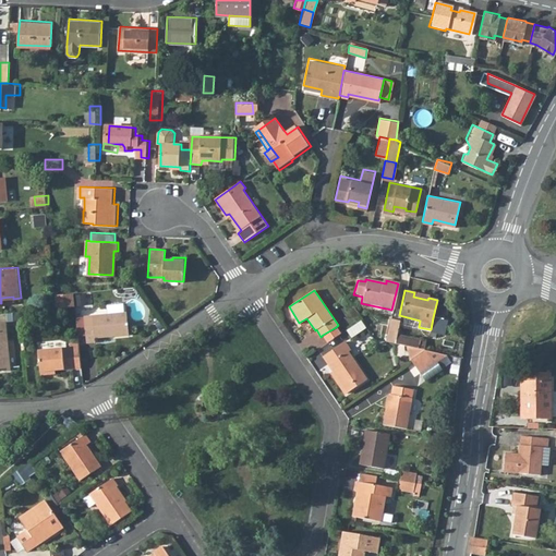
[(65,292),(56,293),(57,306),(67,305),(65,292)]
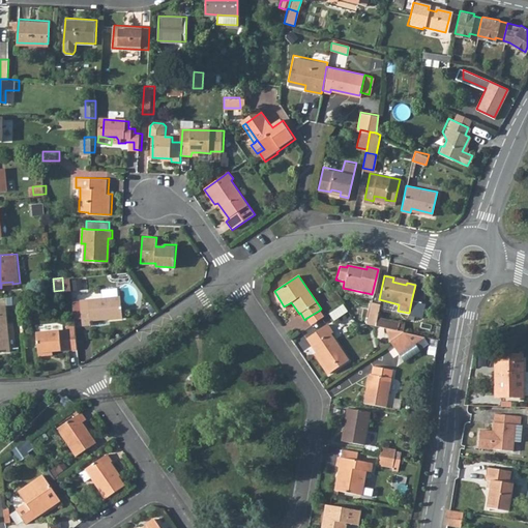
[(121,296),(81,299),(83,323),(91,323),(91,319),(123,317),(121,296)]
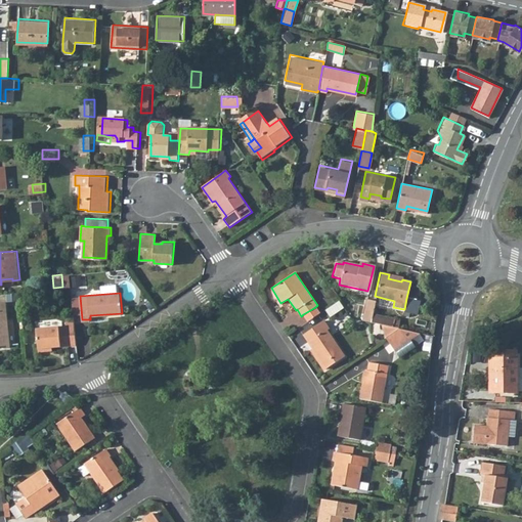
[(406,298),(404,309),(403,309),(403,312),(412,314),(416,300),(406,298)]
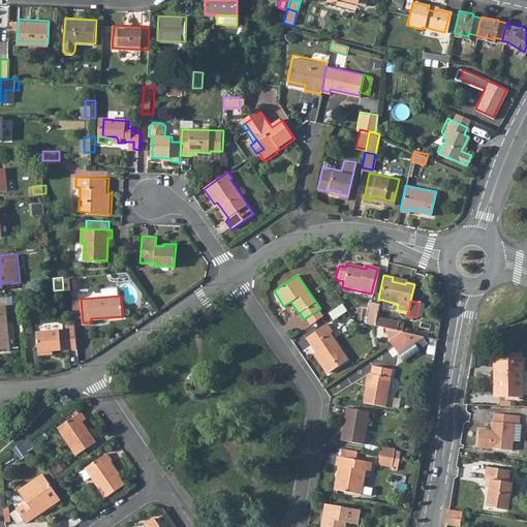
[(5,303),(0,303),(0,348),(9,347),(5,303)]
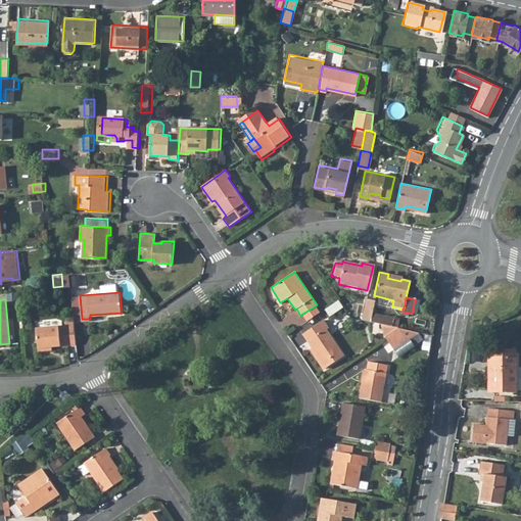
[(365,299),(361,321),(369,322),(373,301),(365,299)]
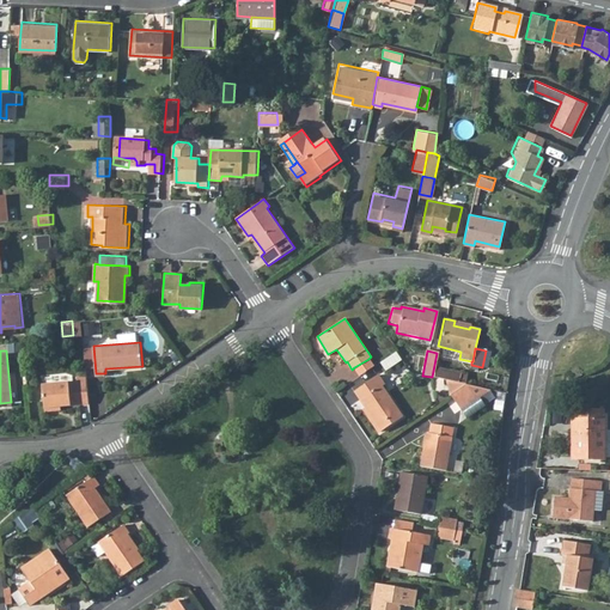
[(398,363),(394,354),(379,364),(384,372),(398,363)]
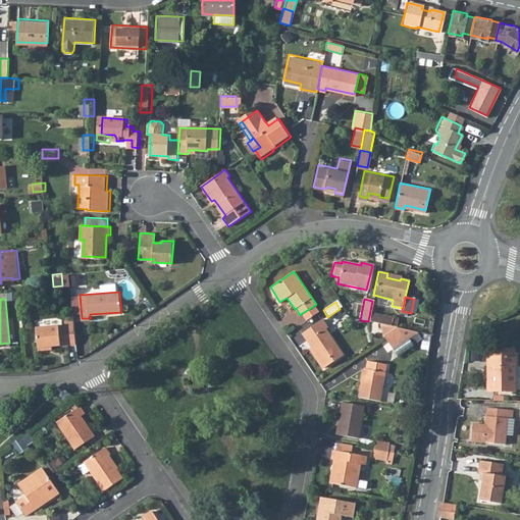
[(314,306),(302,313),(306,320),(318,312),(314,306)]
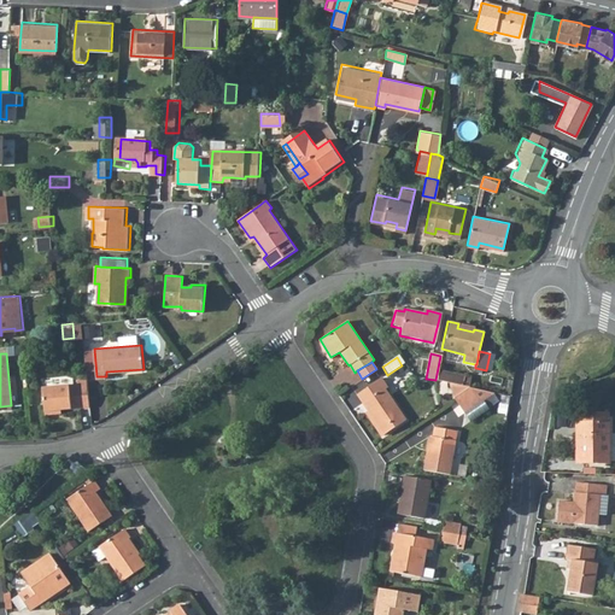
[(89,404),(87,375),(77,375),(78,381),(42,384),(44,408),(89,404)]
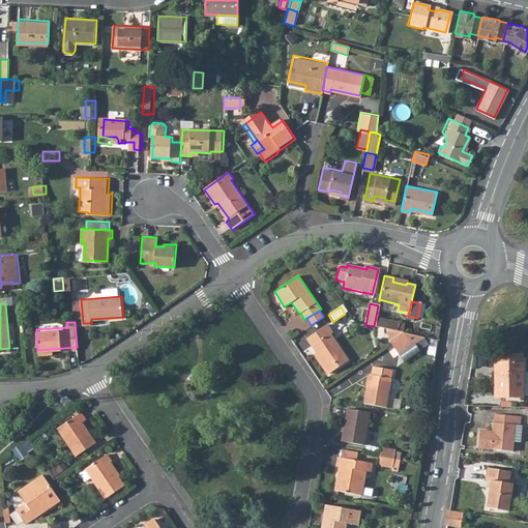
[(327,324),(305,339),(328,373),(348,359),(330,333),(332,332),(327,324)]
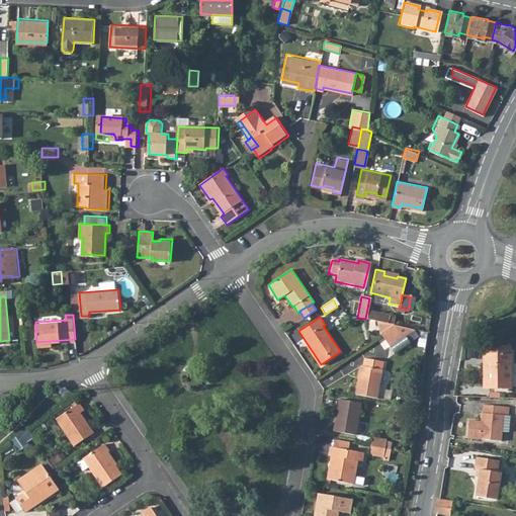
[(396,326),(379,322),(387,332),(396,326)]
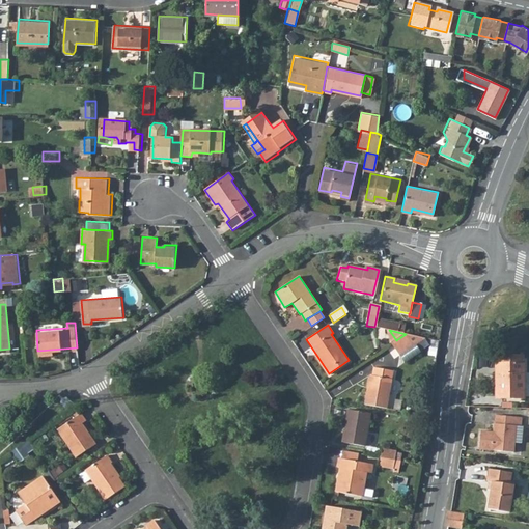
[(396,340),(390,343),(399,357),(421,342),(416,336),(406,334),(396,340)]
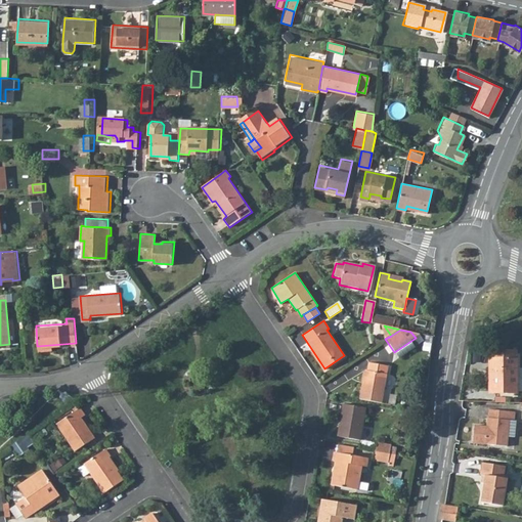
[(518,355),(518,348),(509,348),(505,347),(504,354),(491,353),(490,373),(495,373),(494,389),(518,390),(520,355),(518,355)]
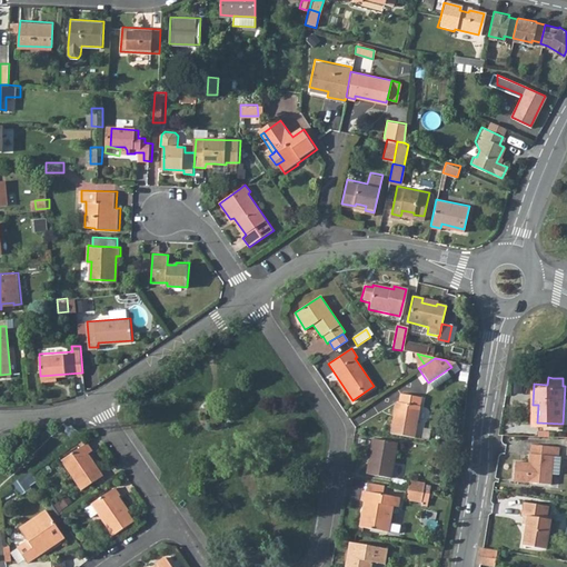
[(395,403),(389,434),(414,438),(421,398),(400,394),(398,404),(395,403)]
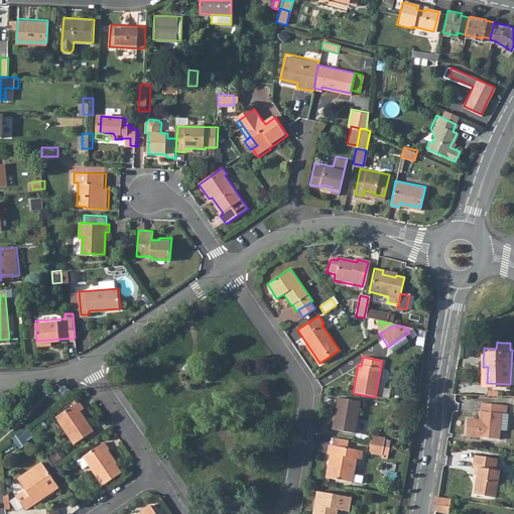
[(500,433),(500,424),(501,408),(507,408),(507,399),(482,397),(480,412),(468,411),(467,430),(487,431),(500,433)]
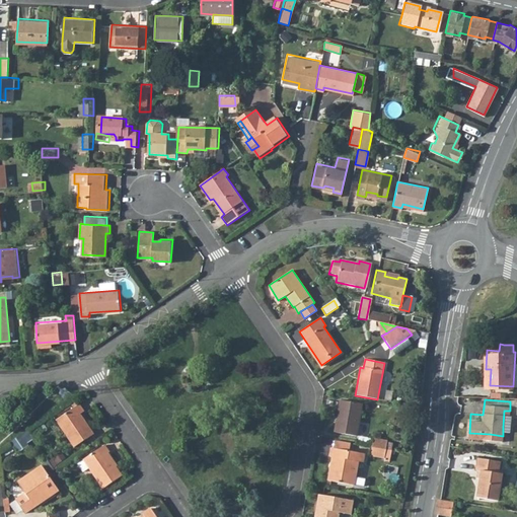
[(340,400),(335,432),(356,436),(362,404),(340,400)]
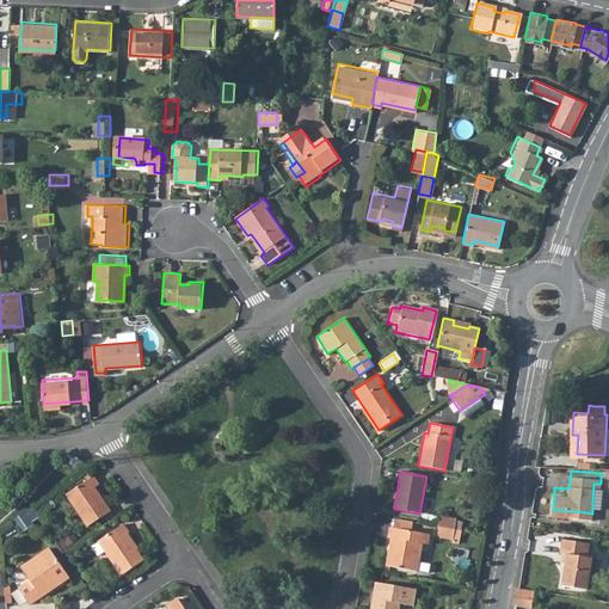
[(92,473),(63,492),(85,524),(109,509),(93,485),(98,483),(92,473)]
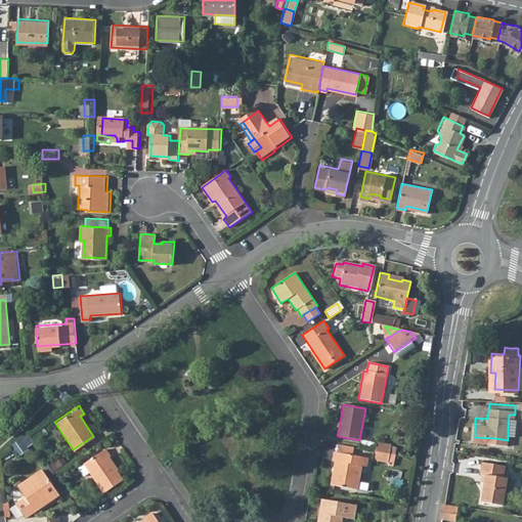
[(376,443),(375,451),(389,453),(391,445),(376,443)]
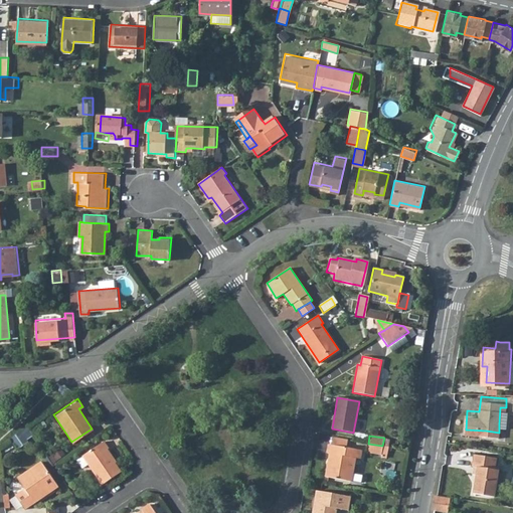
[(106,448),(101,441),(79,455),(73,460),(78,467),(86,463),(99,484),(117,472),(103,450),(106,448)]
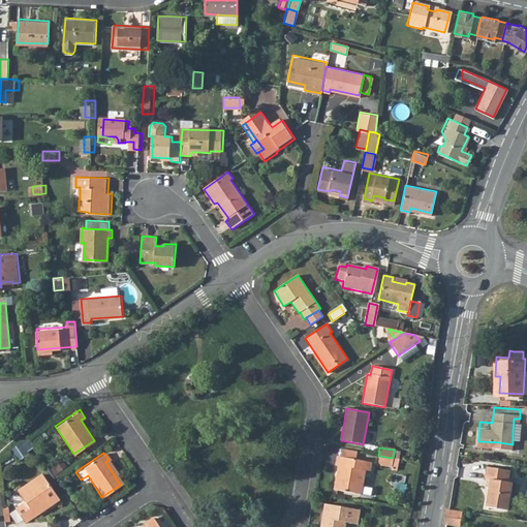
[(336,476),(334,489),(354,493),(357,485),(362,486),(364,469),(369,470),(370,461),(337,455),(335,464),(338,465),(340,465),(338,476),(336,476)]
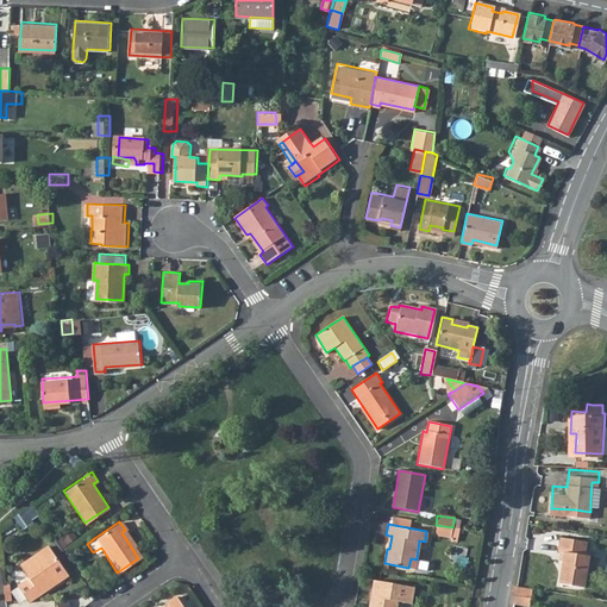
[(452,527),(436,525),(433,534),(451,537),(452,527)]
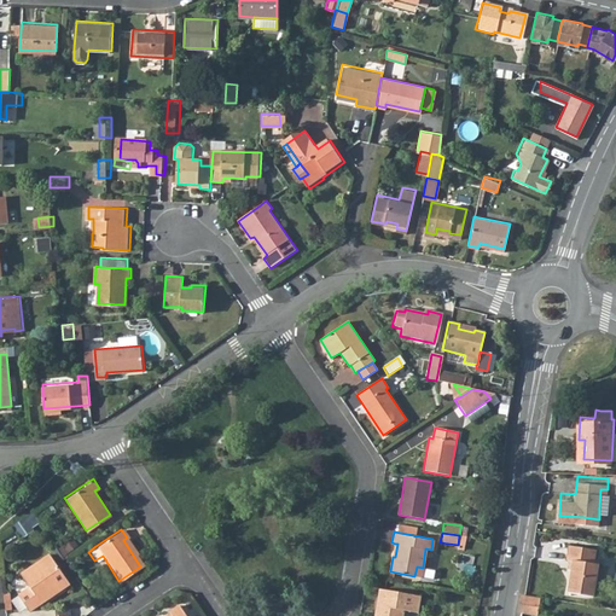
[(571,541),(570,556),(575,557),(573,569),(570,590),(594,593),(598,570),(600,559),(596,559),(598,545),(571,541)]
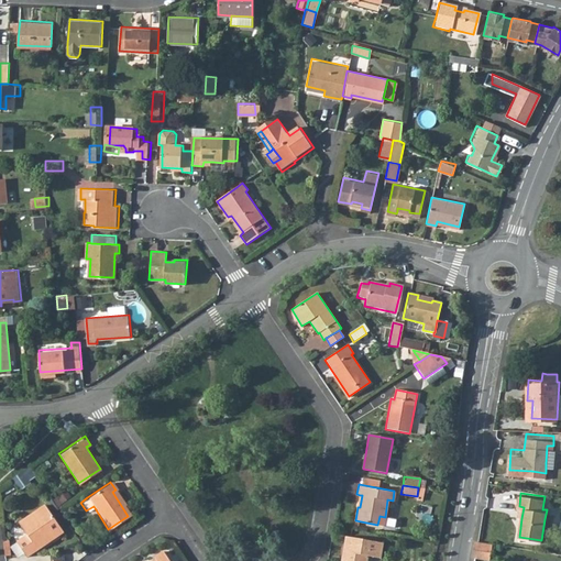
[(24,553),(34,546),(32,541),(48,530),(52,535),(61,529),(42,502),(15,519),(23,531),(13,538),(24,553)]
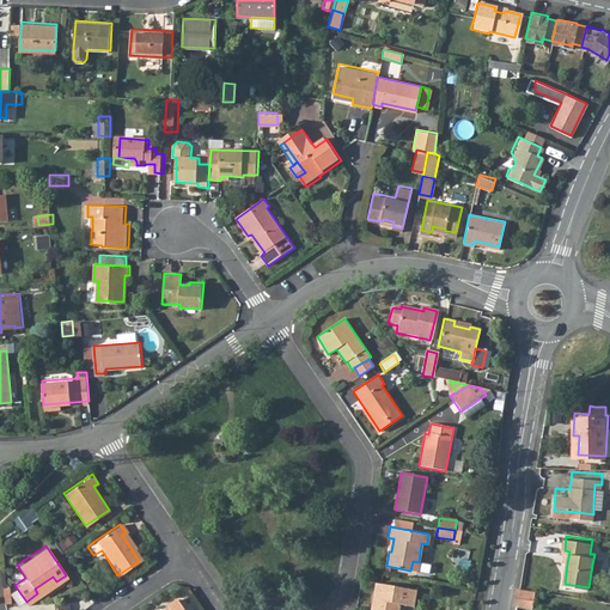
[(35,589),(37,593),(56,581),(53,577),(35,589)]
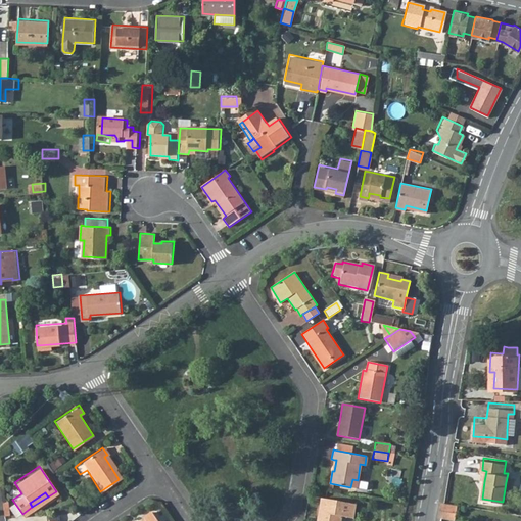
[(321,498),(318,517),(321,518),(320,520),(341,520),(342,515),(353,517),(357,504),(321,498)]
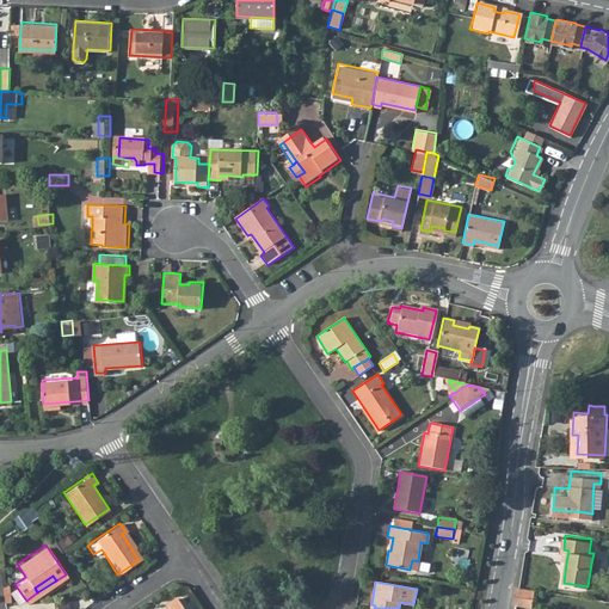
[(516,584),(512,602),(531,606),(535,588),(516,584)]
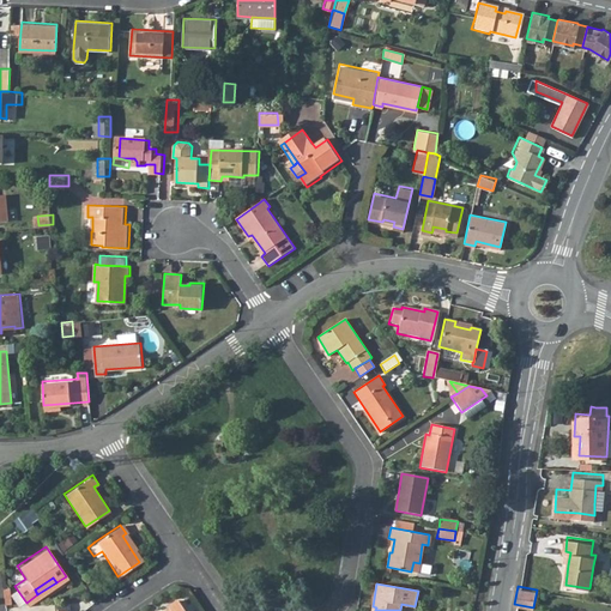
[(183,610),(175,598),(165,605),(169,610),(167,610),(183,610)]
